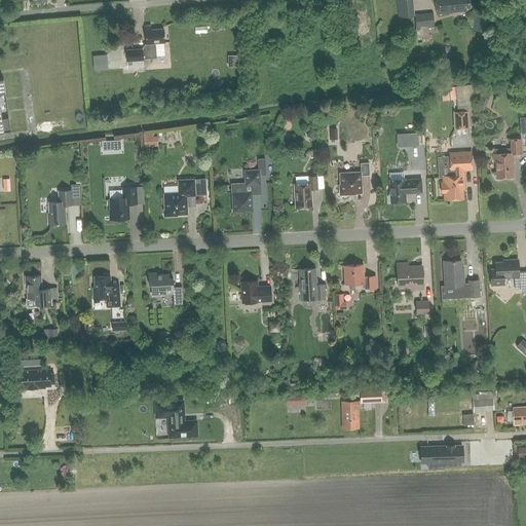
[(400,0),(402,16),(416,15),(415,0),(400,0)]
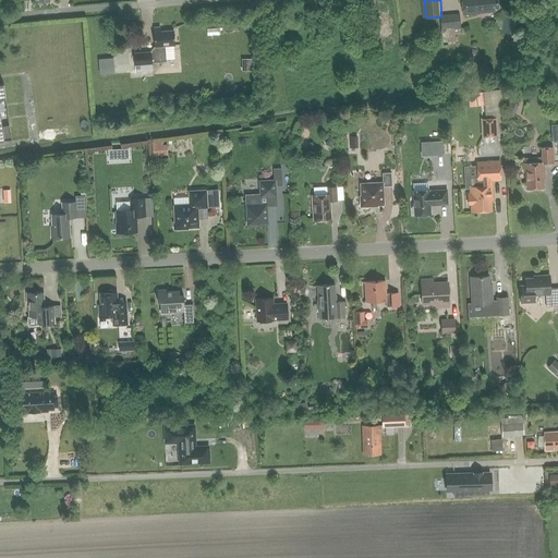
[(495,9),(498,8),(497,0),(461,0),(463,15),(481,14),(481,13),(495,12),(495,9)]
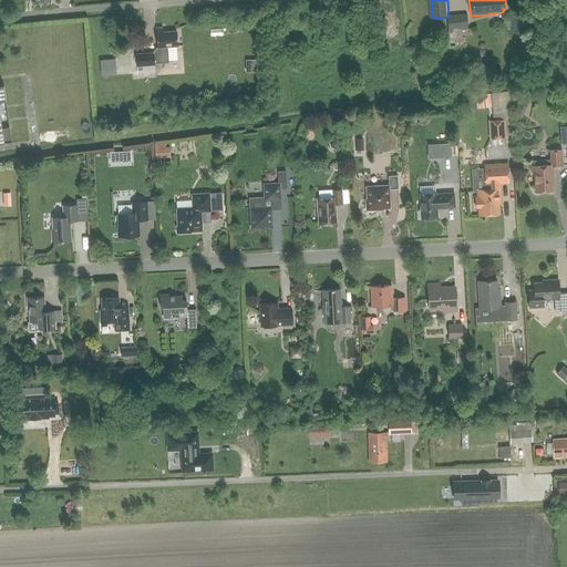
[(468,31),(467,17),(446,18),(447,30),(461,29),(461,31),(468,31)]
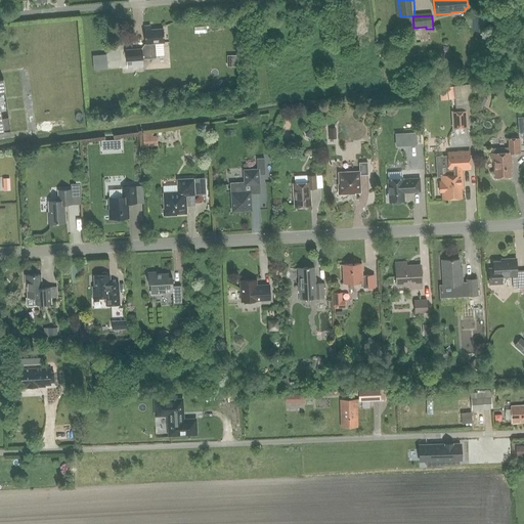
[(142,49),(126,50),(127,61),(143,60),(142,59),(156,58),(156,56),(155,44),(163,43),(165,43),(163,29),(150,30),(150,26),(144,27),(145,44),(146,49),(142,49)]
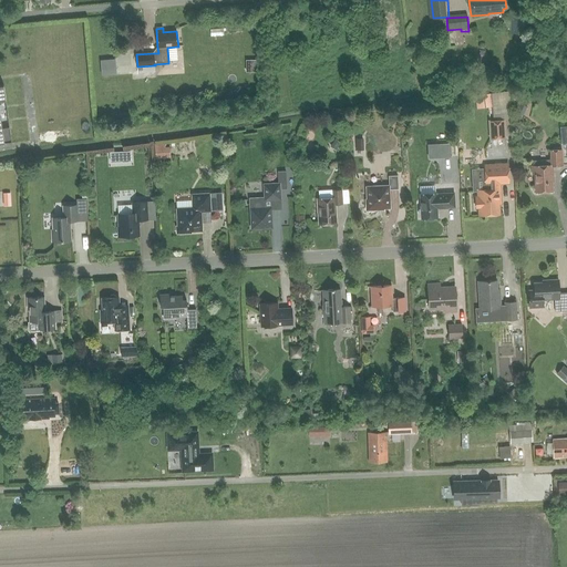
[(102,59),(103,74),(119,73),(117,58),(102,59)]
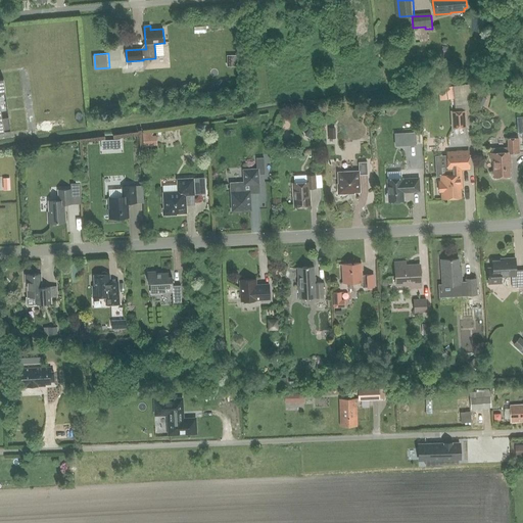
[(2,119),(0,104),(0,93),(5,93),(3,80),(0,80),(0,133),(11,132),(9,117),(2,119)]
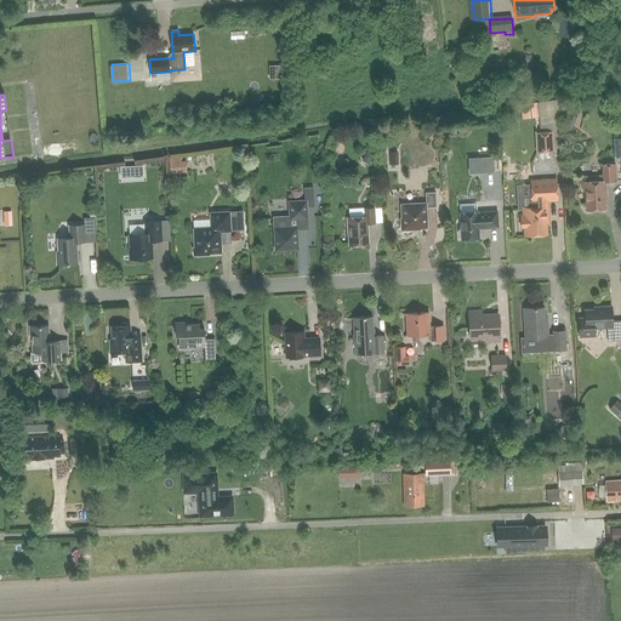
[(557,101),(543,100),(541,126),(554,127),(554,124),(546,124),(546,120),(554,120),(557,101)]
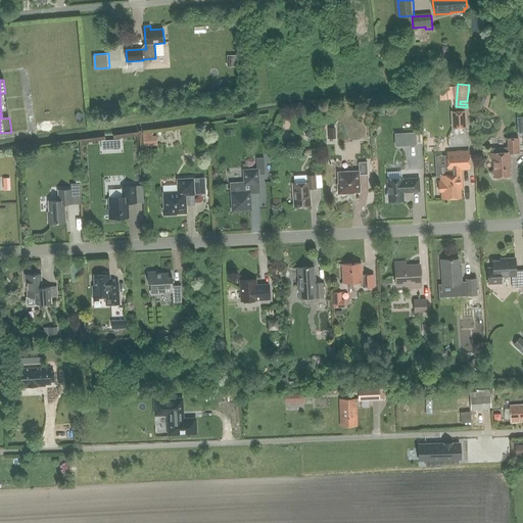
[(438,89),(440,101),(455,98),(453,87),(438,89)]
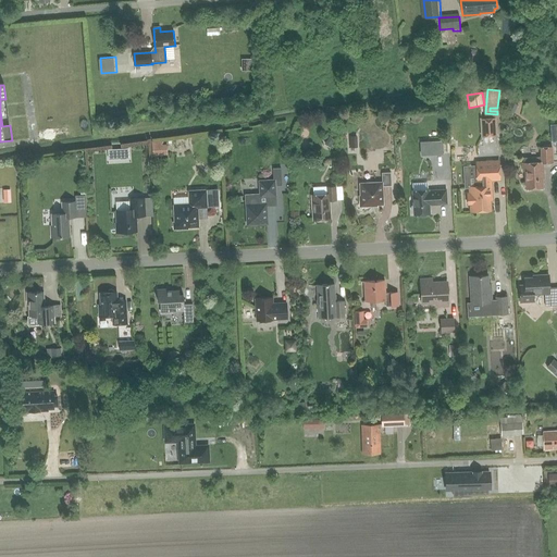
[(496,119),(482,119),(483,136),(497,136),(496,119)]
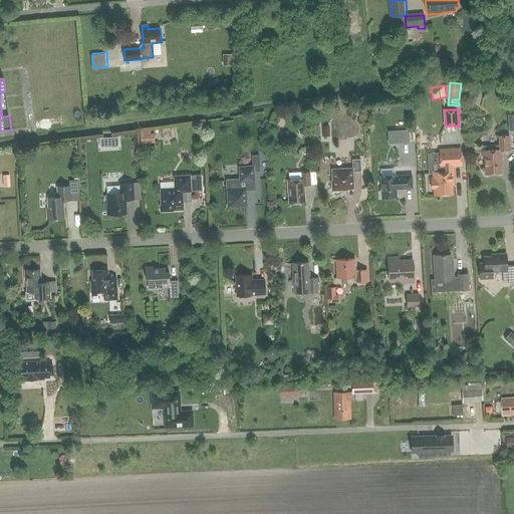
[(304,126),(300,132),(306,135),(309,130),(304,126)]
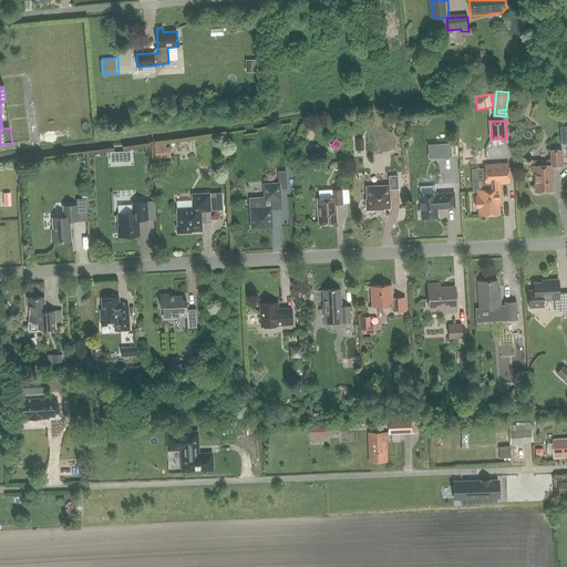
[(451,143),(428,145),(428,158),(451,157),(451,143)]
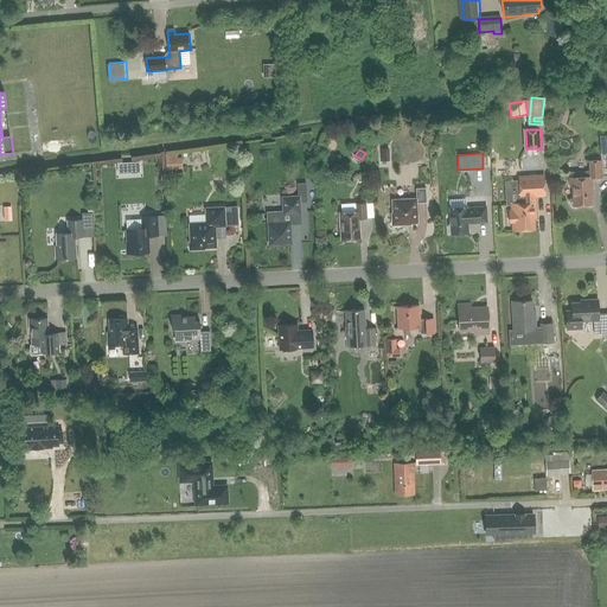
[(176,154),(165,155),(166,171),(181,170),(181,158),(177,159),(176,154)]
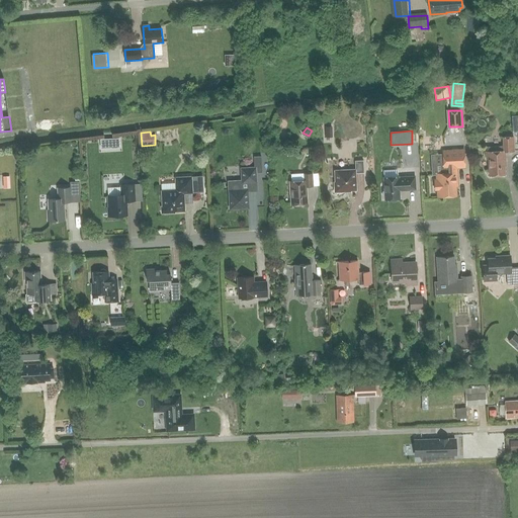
[(489,159),(490,176),(505,175),(505,166),(506,166),(506,152),(514,152),(513,137),(503,138),(504,147),(488,148),(488,152),(486,152),(487,159),(489,159)]
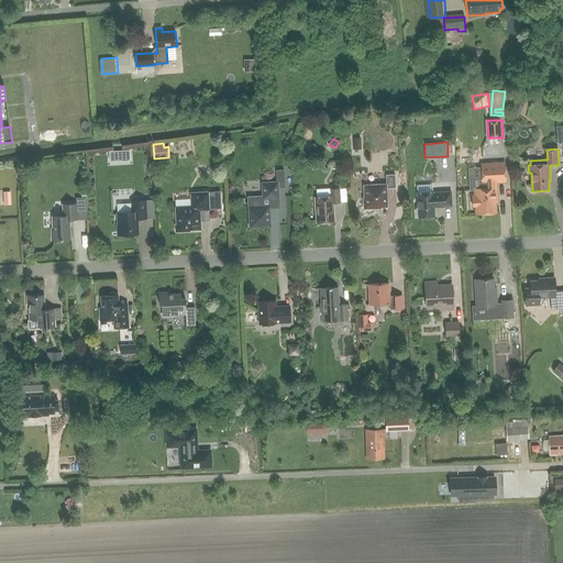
[(119,151),(109,151),(109,162),(120,161),(119,151)]
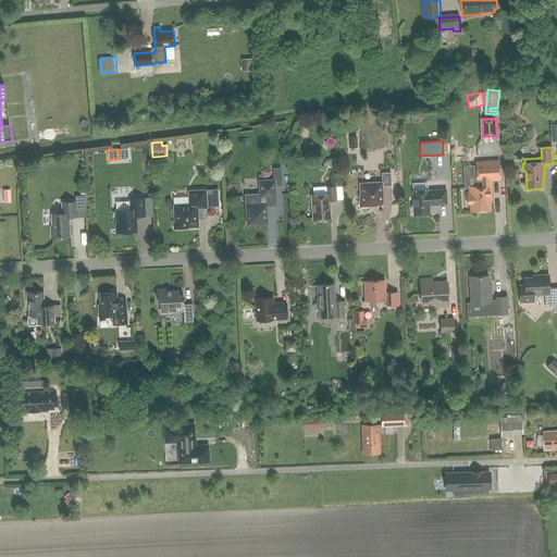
[(491,196),(493,196),(492,181),(500,181),(499,161),(477,163),(478,182),(481,182),(481,186),(469,187),(470,194),(468,194),(469,212),(492,211),(491,196)]
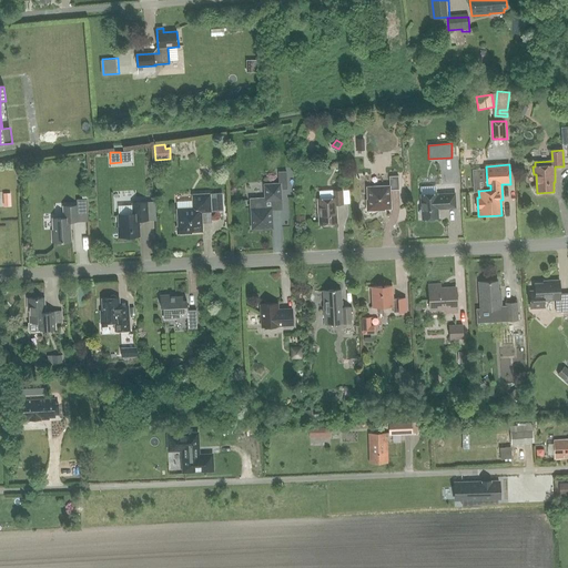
[(253,229),(272,227),(271,209),(274,209),(273,200),(281,199),(281,190),(287,190),(286,172),(279,172),(280,184),(265,185),(266,199),(264,200),(264,209),(252,210),(253,229)]
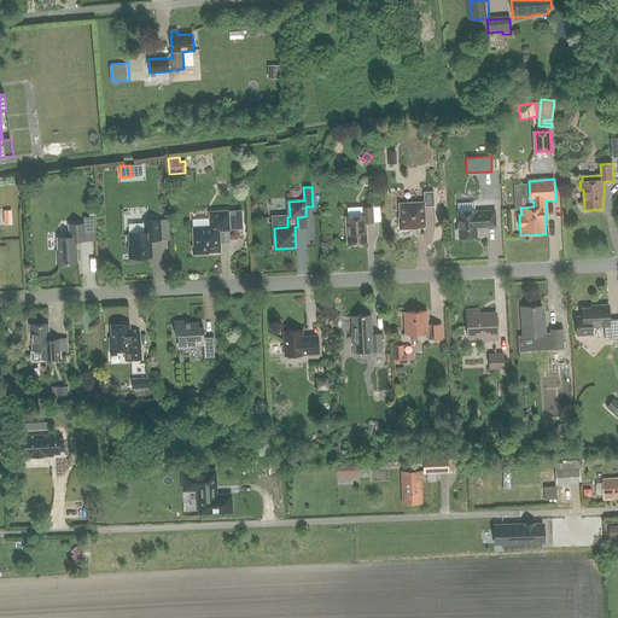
[(426,228),(425,208),(435,207),(433,192),(424,192),(424,203),(400,204),(400,217),(398,217),(400,231),(412,229),(412,228),(426,228)]
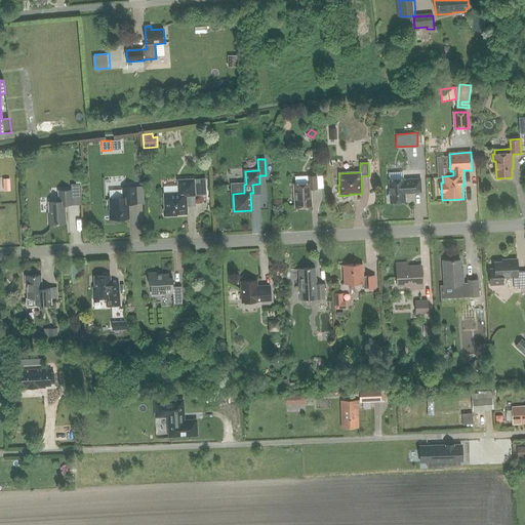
[(311,190),(317,189),(317,176),(308,177),(309,184),(293,185),(295,208),(312,207),(311,190)]
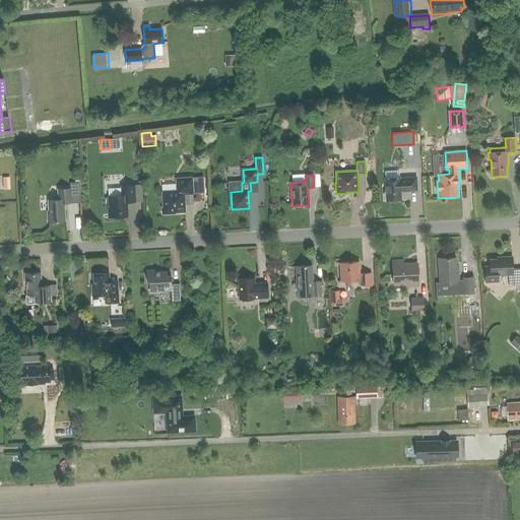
[(163,208),(161,208),(163,214),(176,214),(176,212),(186,212),(185,205),(185,195),(193,194),(194,194),(193,178),(176,179),(177,184),(177,190),(163,191),(163,208)]
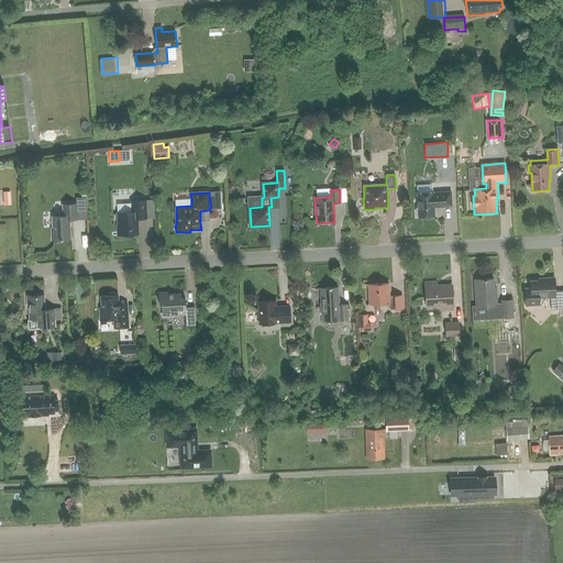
[(418,218),(434,217),(434,208),(452,207),(451,192),(440,192),(440,194),(433,194),(433,192),(417,194),(418,208),(416,209),(417,214),(418,216),(418,218)]
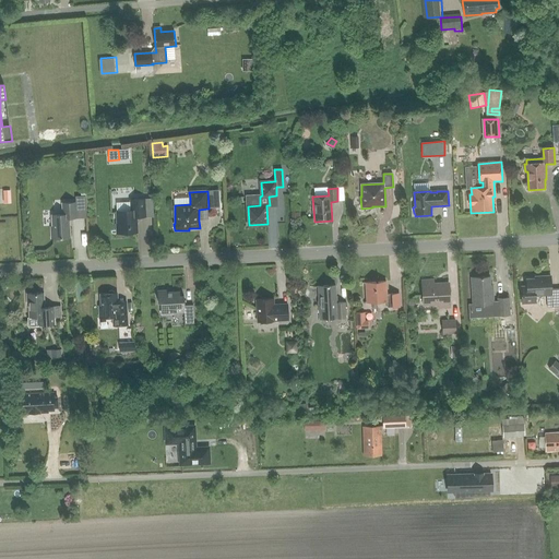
[(117,224),(116,224),(116,234),(138,233),(137,217),(146,216),(145,199),(130,200),(130,202),(131,211),(117,212),(116,212),(117,224)]
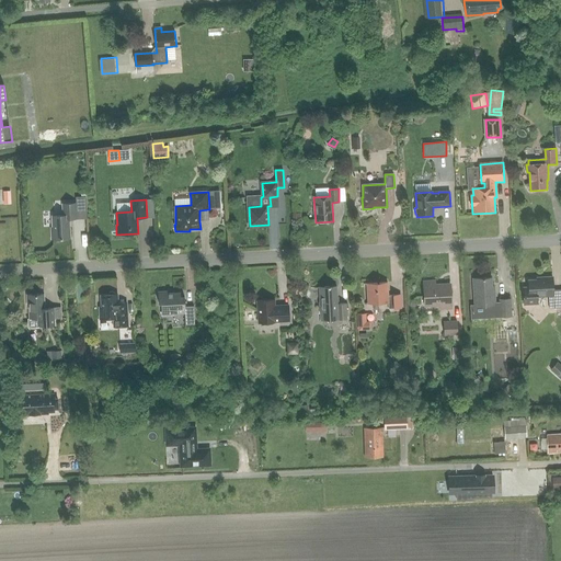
[(69,219),(77,218),(76,203),(63,204),(63,216),(52,216),(53,228),(50,228),(52,239),(70,238),(69,219)]
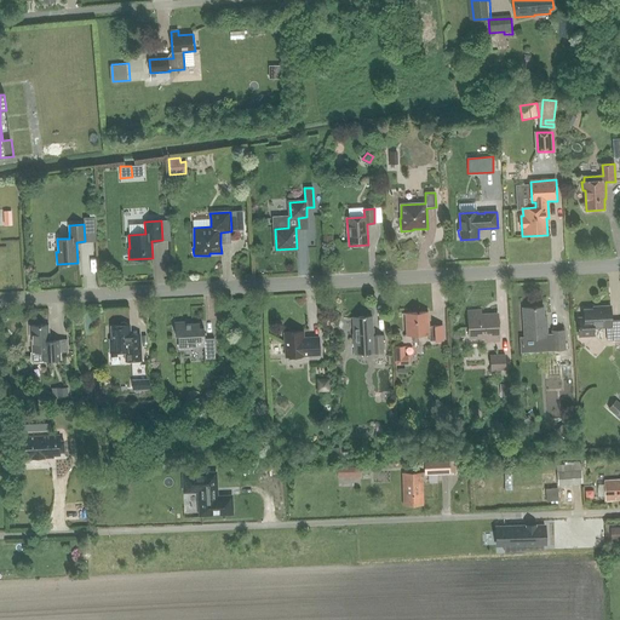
[(585,317),(579,319),(579,337),(595,336),(593,328),(607,328),(608,342),(619,340),(619,320),(612,321),(610,306),(598,306),(598,309),(584,310),(585,317)]
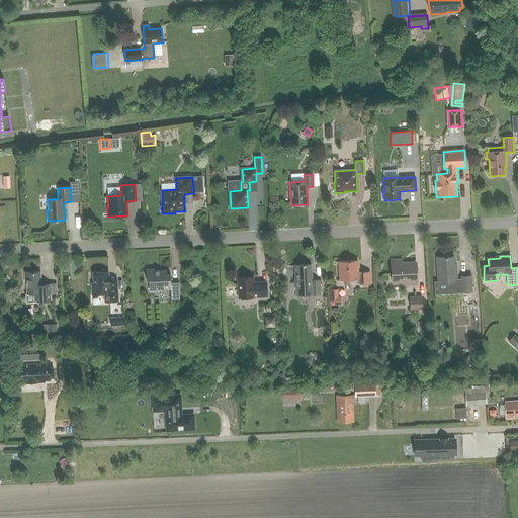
[(457,282),(456,264),(454,265),(454,257),(437,258),(438,283),(457,282)]
